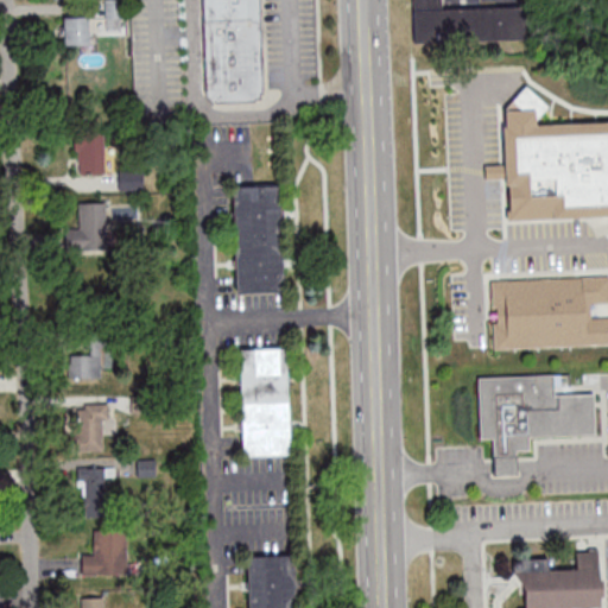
[(261,101),(259,0),(203,0),(206,101),(261,101)]
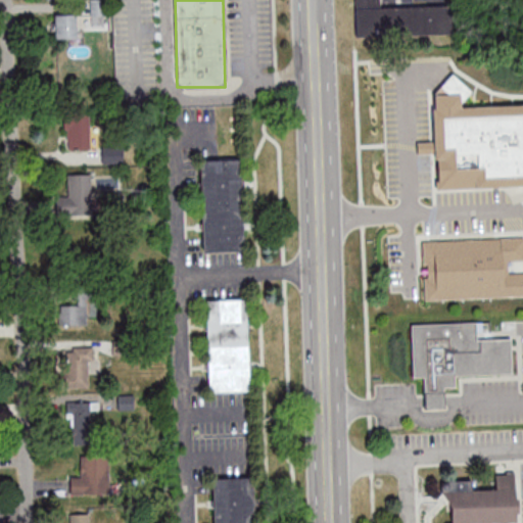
[(354,0),(355,36),(454,35),(453,5),(380,7),(379,0),(354,0)]
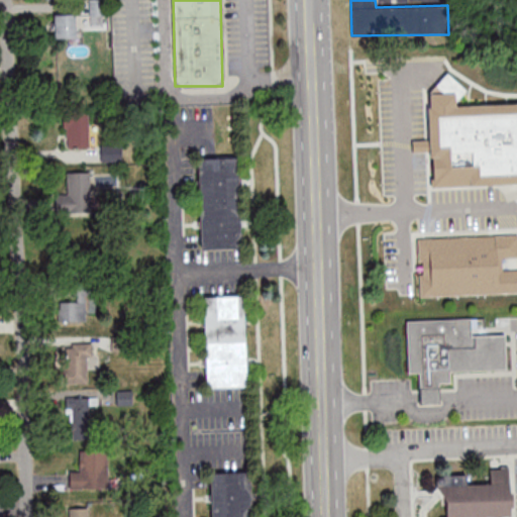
[(75,37),(75,13),(55,13),(55,37),(75,37)]
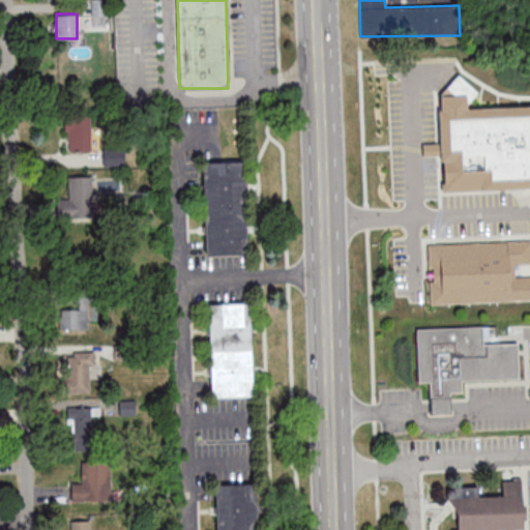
[(443,190),(529,188),(529,106),(472,108),(471,88),(467,88),(467,76),(442,77),(443,144),(422,144),(423,156),(443,156),(443,190)]
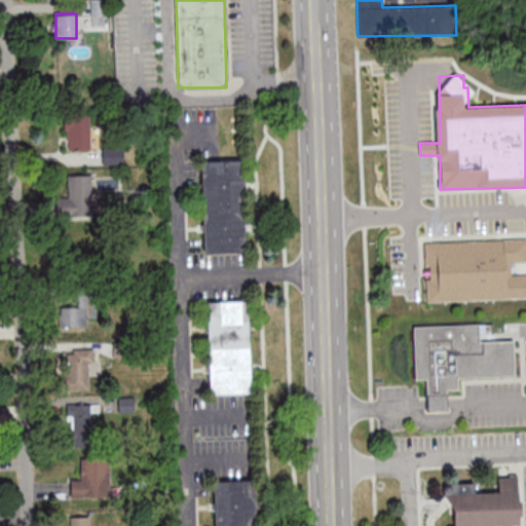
[(67,150),(89,150),(89,117),(67,117),(67,150)]
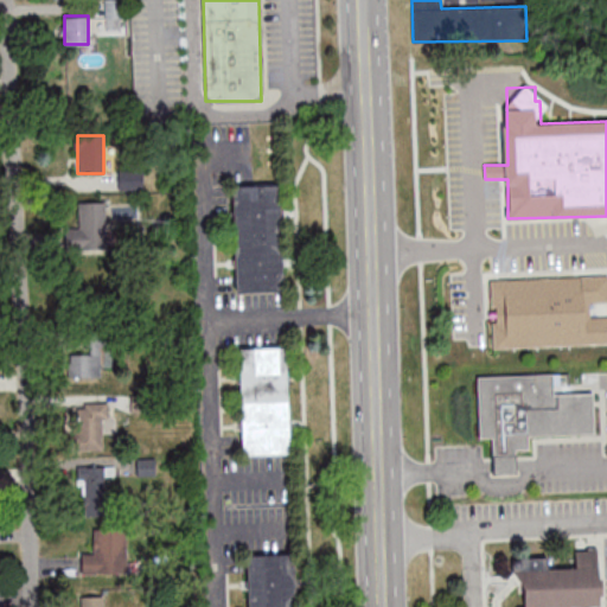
[(119,190),(142,190),(142,171),(119,171),(119,190)]
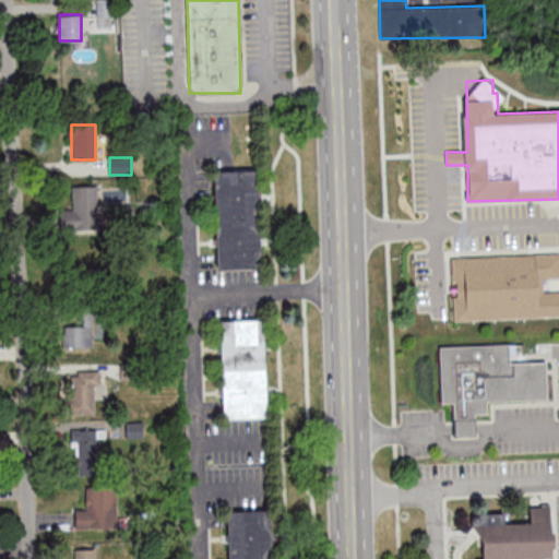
[(215,170),(215,269),(261,269),(261,170),(215,170)]
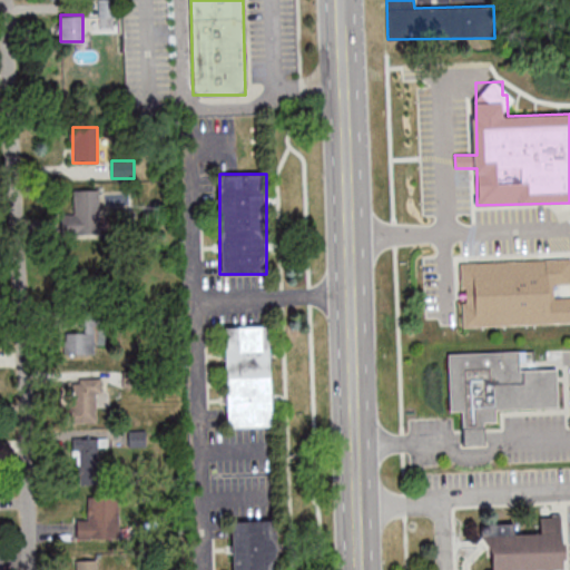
[(99,189),(74,190),(74,214),(61,214),(61,234),(99,234),(99,189)]
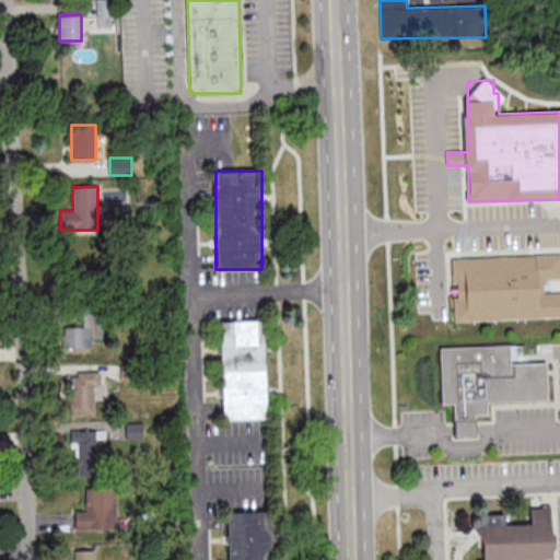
[(454,321),(559,318),(559,291),(546,292),(546,280),(559,280),(559,255),(453,257),(454,321)]
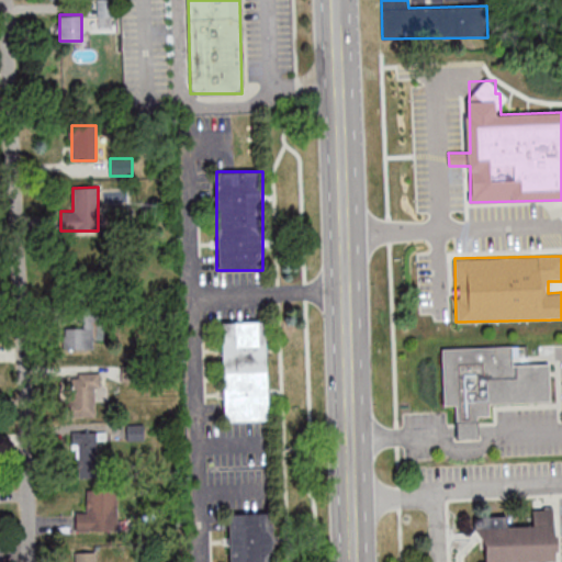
[(63,349),(94,349),(94,338),(103,338),(103,318),(63,318),(63,349)]
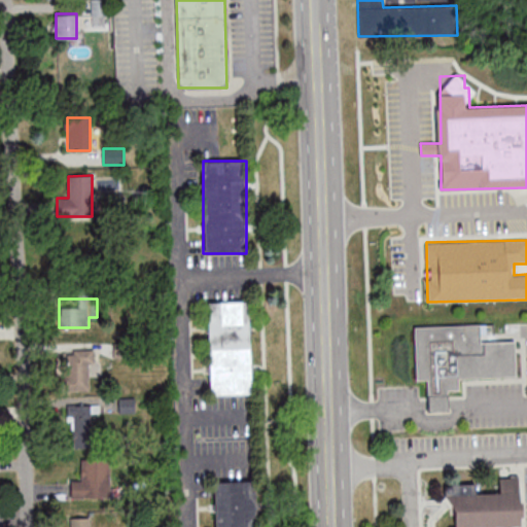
[(250,302),(208,302),(209,394),(251,393),(250,302)]
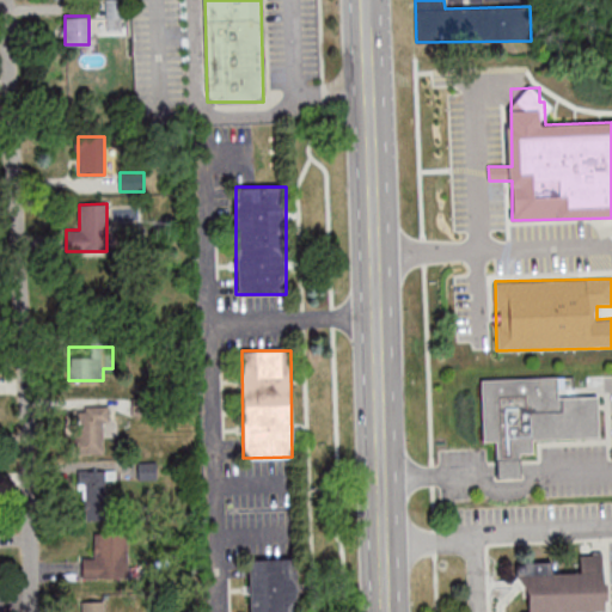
[(599,396),(560,397),(558,378),(482,379),(483,441),(496,441),(497,477),(521,477),(520,453),(533,453),(533,439),(599,438),(599,396)]
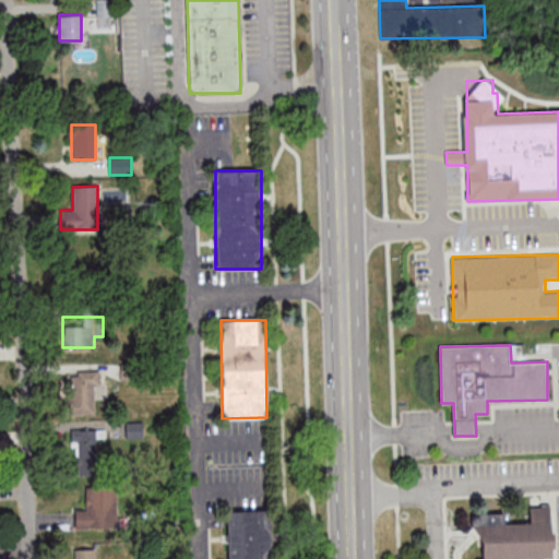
[(98,370),(69,370),(69,415),(98,415),(98,370)]
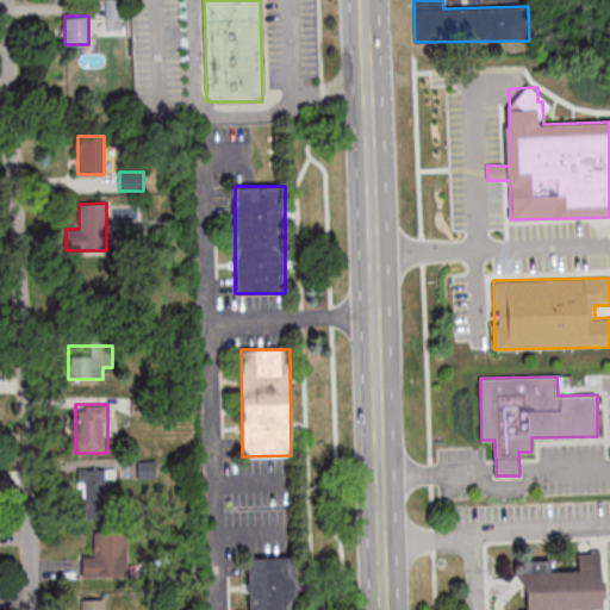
[(137,478),(156,478),(156,461),(137,461),(137,478)]
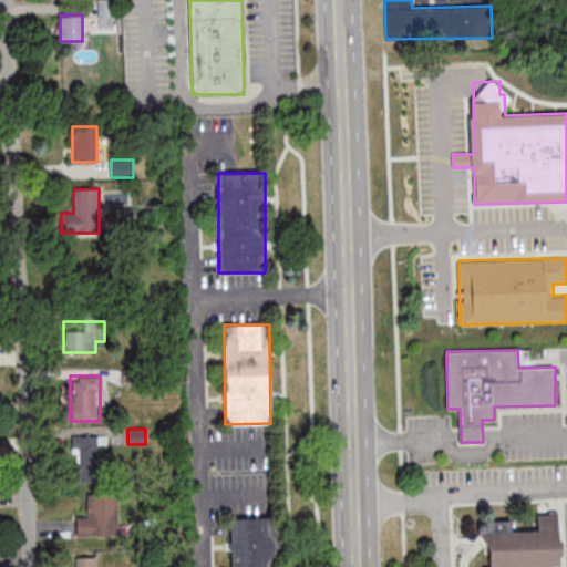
[(100,434),(73,435),(74,475),(101,474),(100,434)]
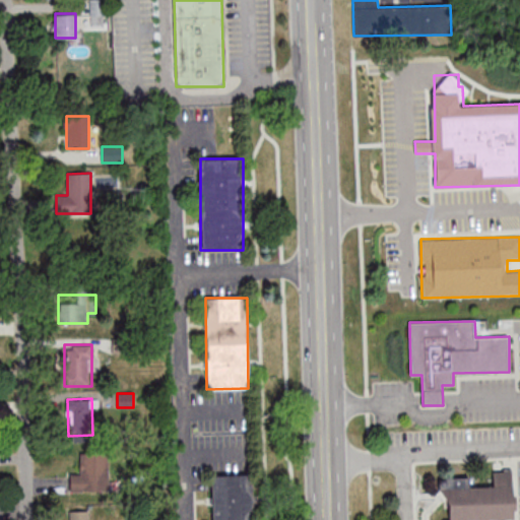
[(108,453),(80,453),(80,473),(70,473),(70,492),(108,492),(108,453)]
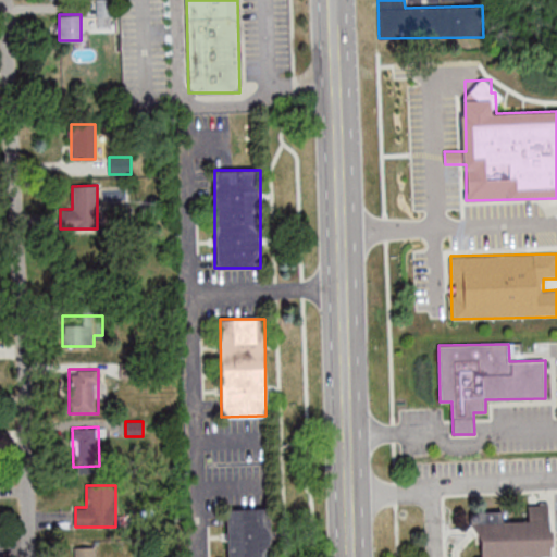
[(528,521),(500,521),(500,512),(475,512),(475,556),(549,556),(549,504),(528,504),(528,521)]
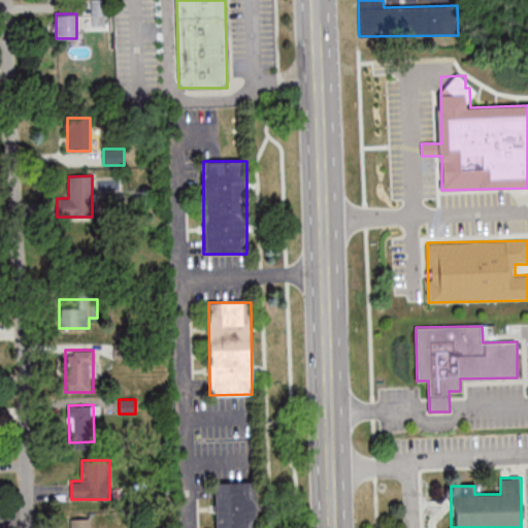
[(216,527),(259,527),(259,483),(216,483),(216,527)]
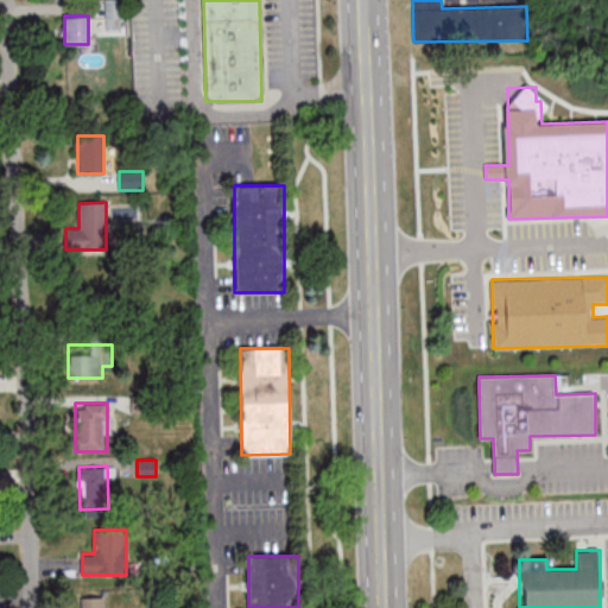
[(105,607),(105,597),(82,597),(82,607),(105,607)]
